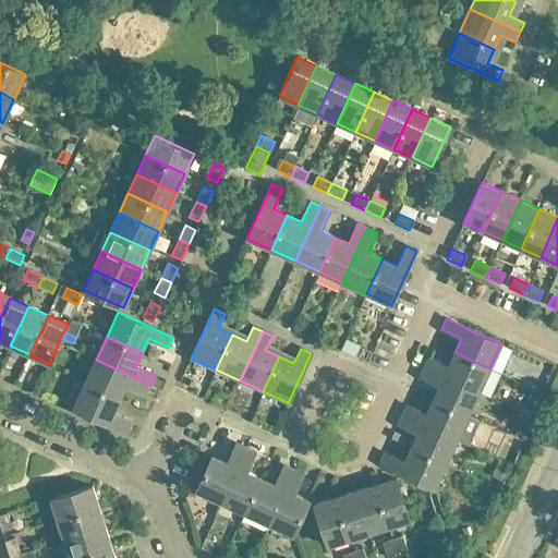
[(455,352),(448,366),(428,358),(424,367),(478,392),(489,368),(455,352)]
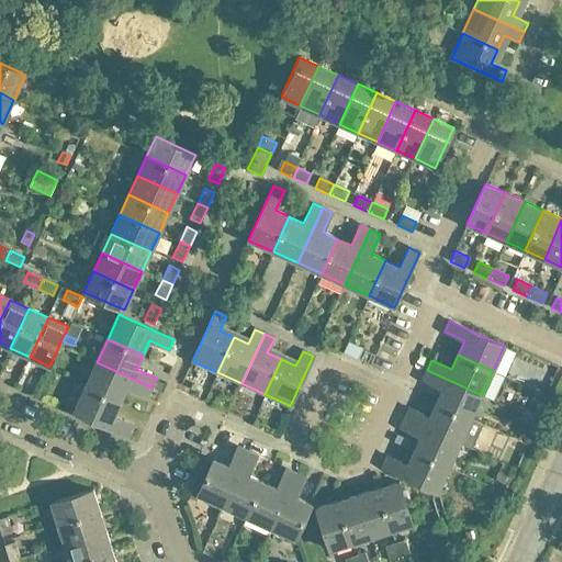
[(152,388),(97,362),(85,386),(121,403),(127,389),(147,397),(152,388)]
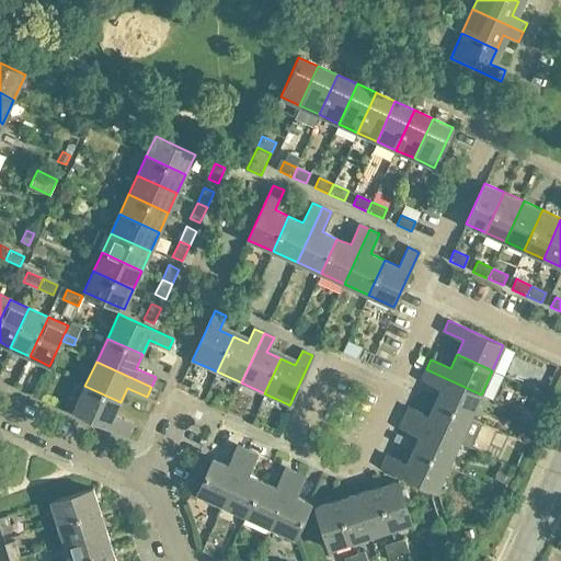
[(470,419),(481,395),(426,369),(422,379),(442,388),(435,402),(470,419)]
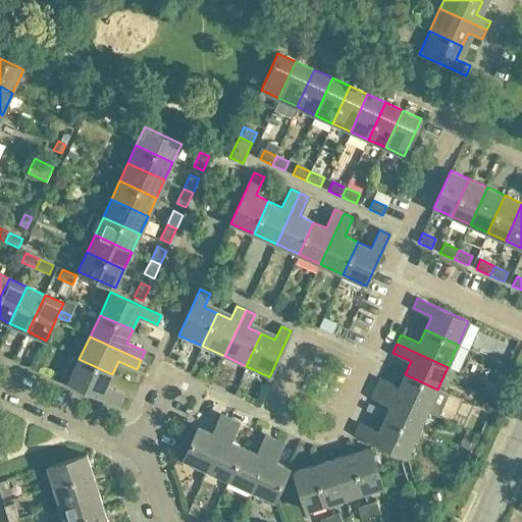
[(112,374),(79,359),(68,382),(119,406),(124,396),(106,386),(112,374)]
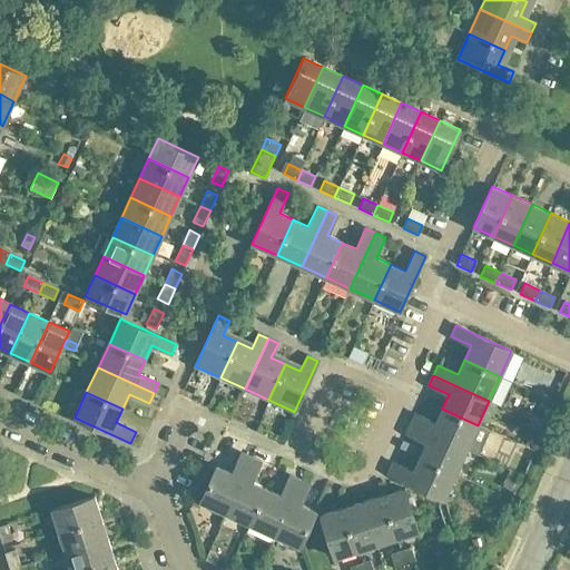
[(489,431),(478,425),(442,409),(435,423),(415,414),(411,424),(467,450),(478,455),(489,431)]
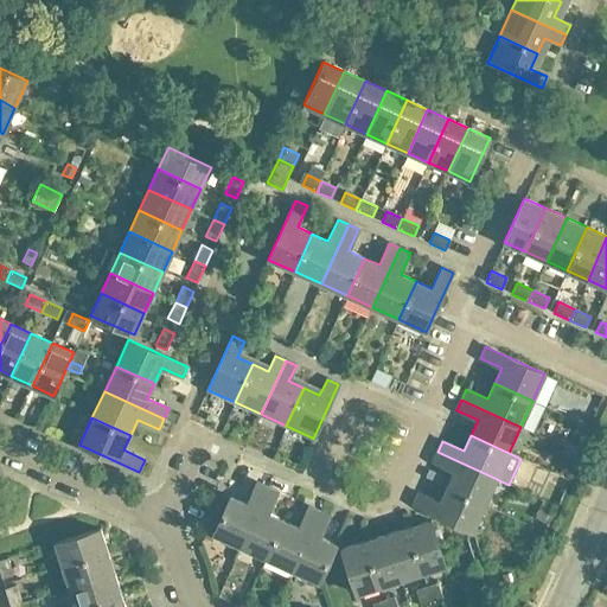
[(433,462),(454,472),(447,486),(485,504),(497,479),(438,452),(433,462)]
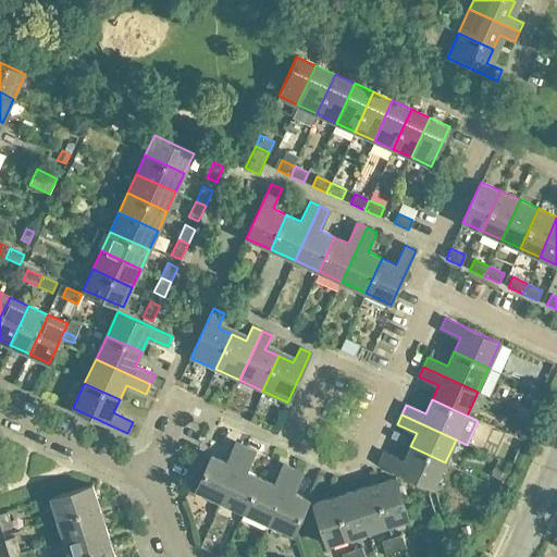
[(236,443),(226,462),(212,456),(196,490),(221,502),(246,447),(236,443)]
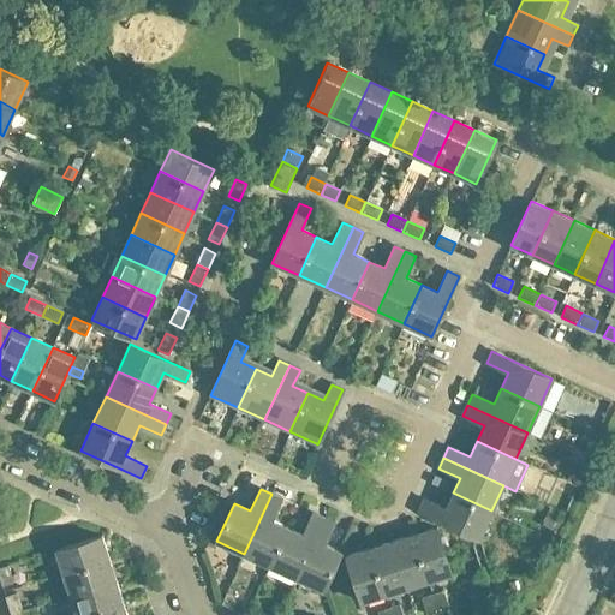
[(478,538),(491,511),(453,493),(446,508),(424,499),(418,511),(478,538)]
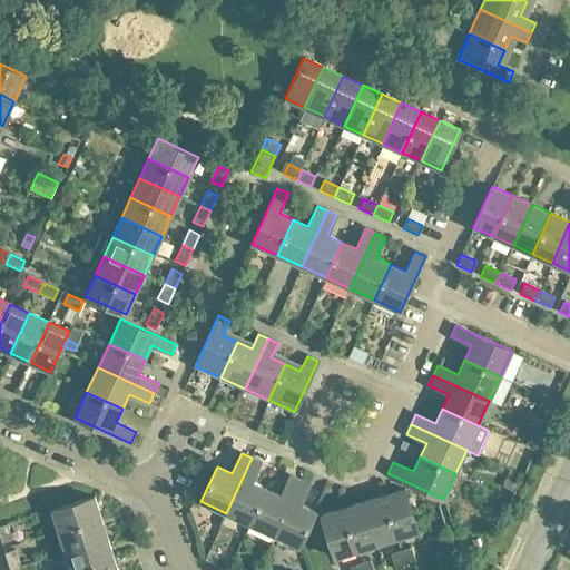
[(226,513),(249,524),(266,489),(252,483),(262,462),(252,458),(226,513)]
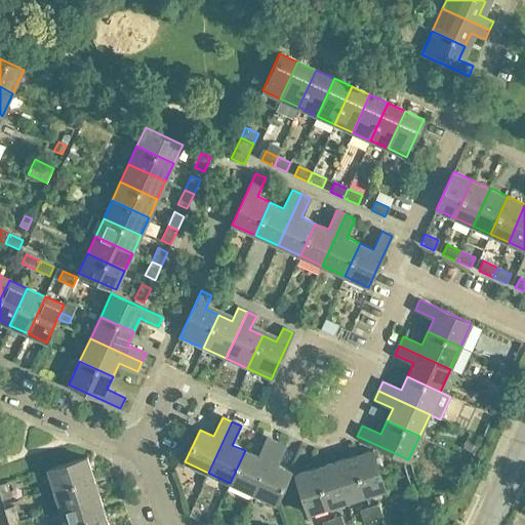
[(230,483),(252,493),(276,442),(267,438),(257,456),(245,450),(230,483)]
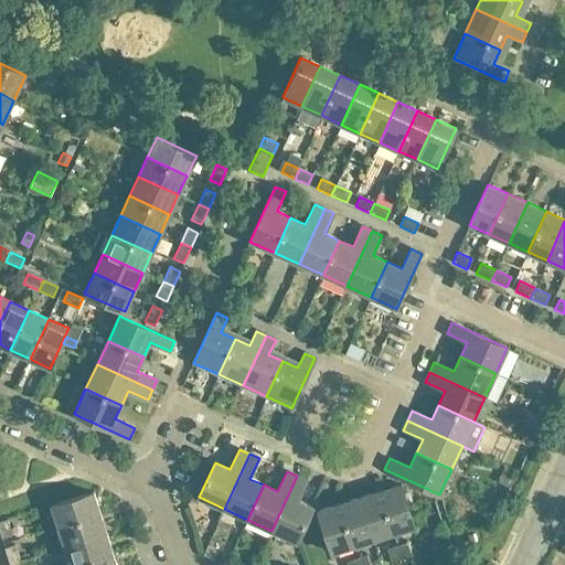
[(298,500),(307,480),(297,476),(272,531),(297,542),(312,507),(298,500)]
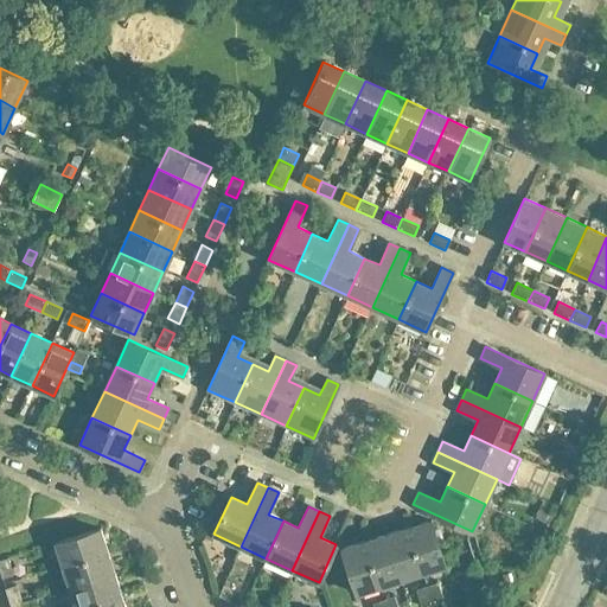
[(432,521),(430,521),(408,528),(422,573),(446,566),(432,521)]
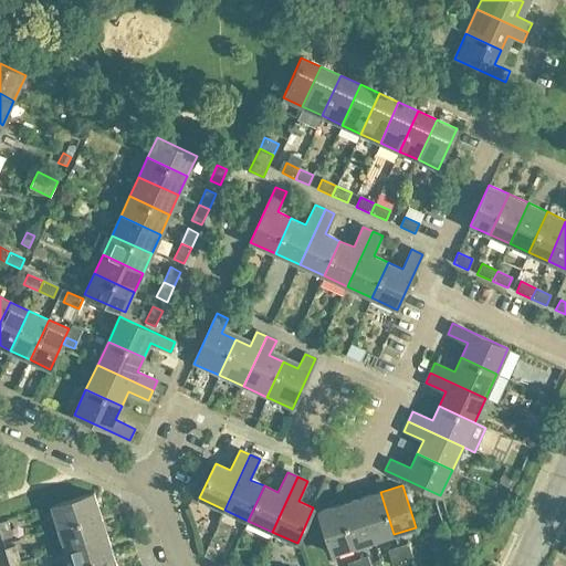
[(101,513),(94,492),(51,505),(58,526),(101,513)]
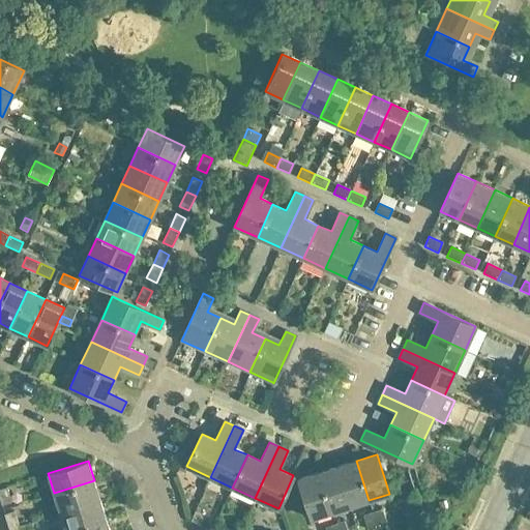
[(369,500),(356,461),(337,466),(350,506),(369,500)]
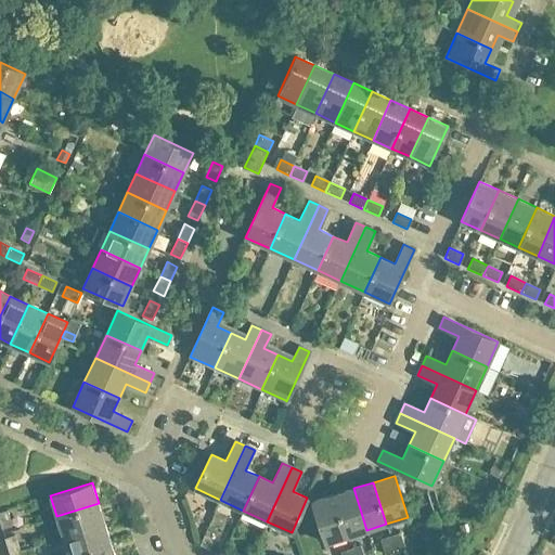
[(334,494),(347,536),(366,530),(353,488),(334,494)]
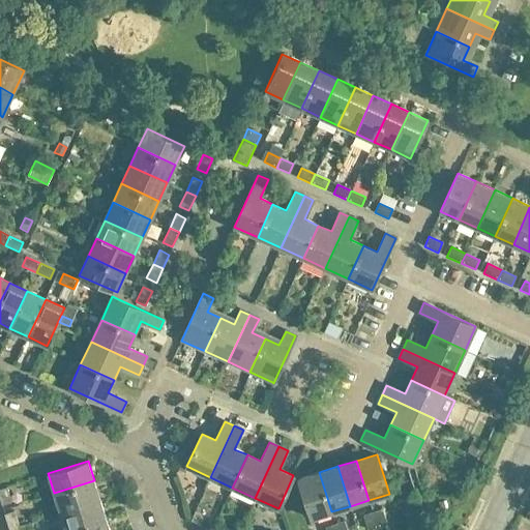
[(331,511),(319,472),(298,478),(311,518),(331,511)]
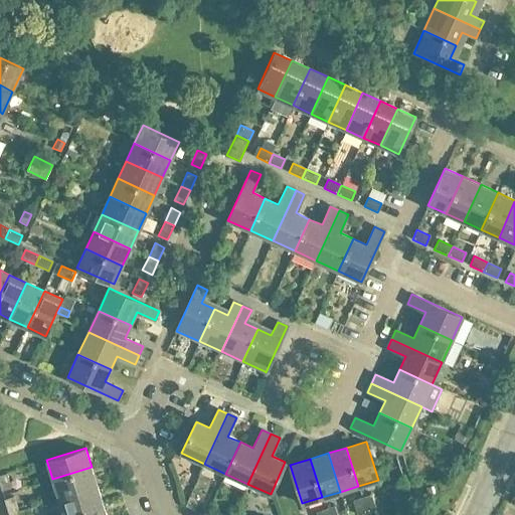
[(97,486),(92,467),(52,479),(58,498),(97,486)]
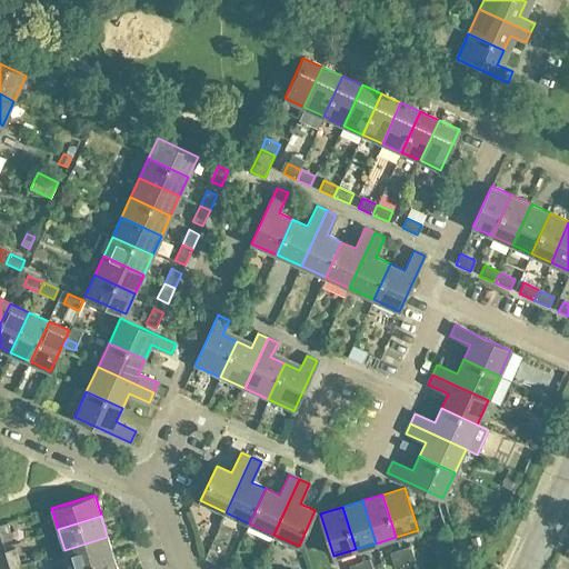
[(12,539),(7,522),(0,525),(0,537),(1,542),(12,539)]
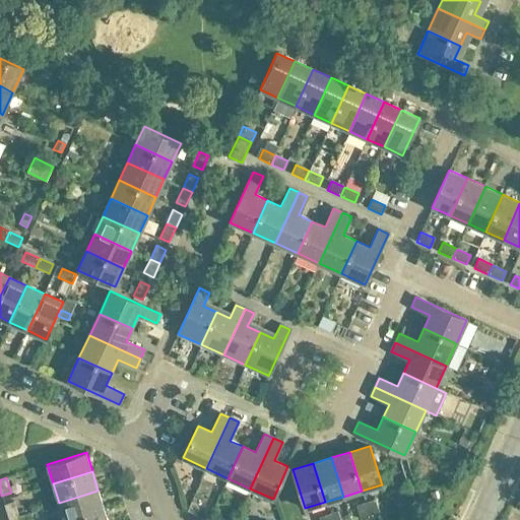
[(68,519),(104,509),(98,491),(59,503),(64,519),(68,519)]
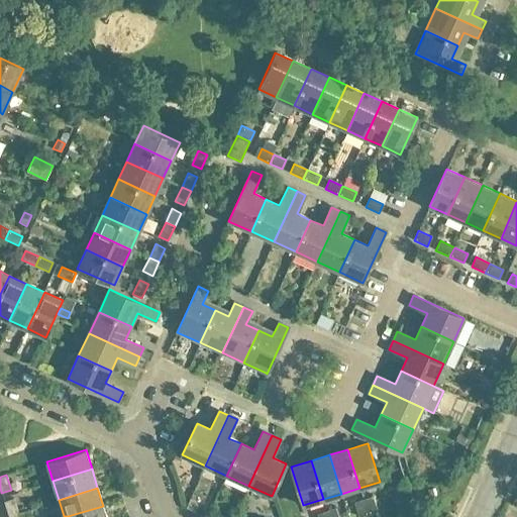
[(378,511),(373,497),(364,499),(368,514),(378,511)]
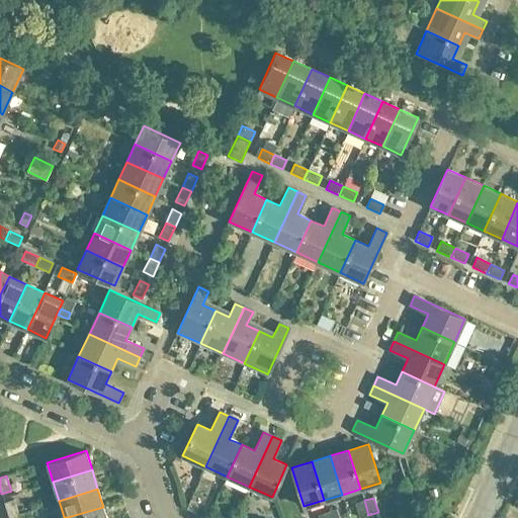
[(18,514),(13,499),(4,502),(8,516),(18,514)]
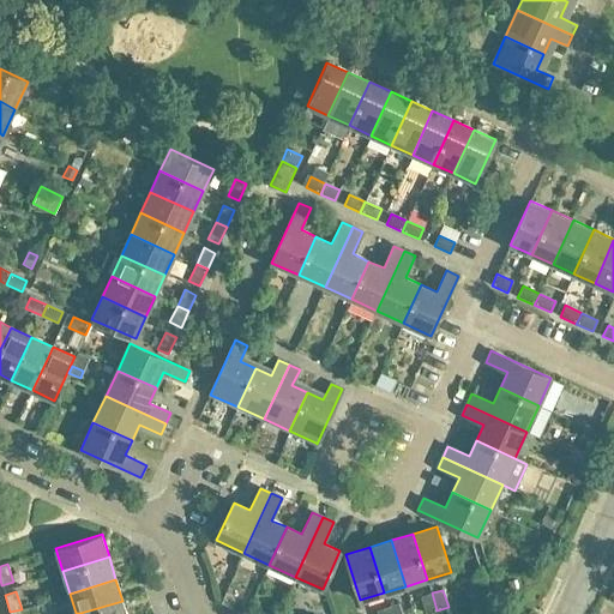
[(437,611),(432,593),(421,596),(426,613),(437,611)]
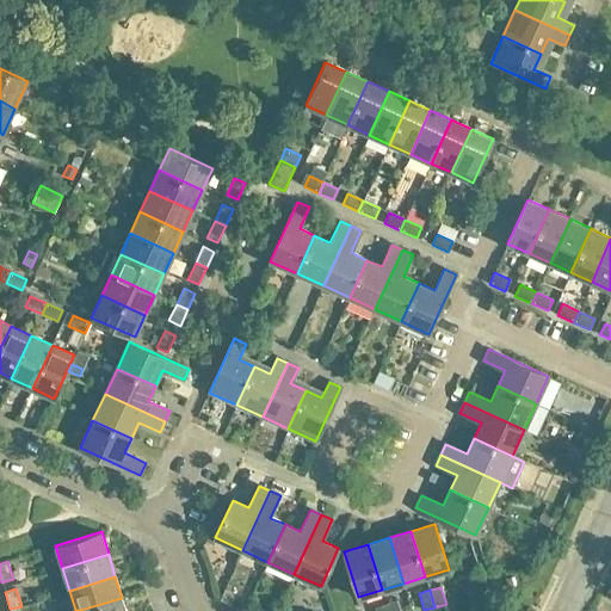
[(125,610),(122,598),(80,610),(125,610)]
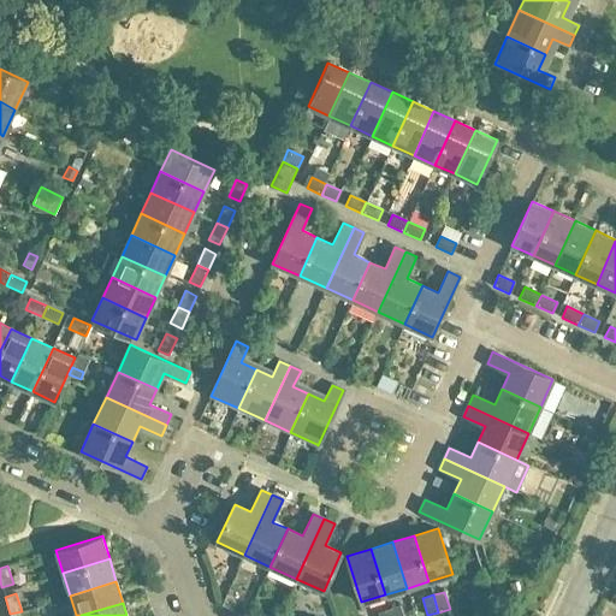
[(403,615),(401,605),(389,609),(391,615),(403,615)]
